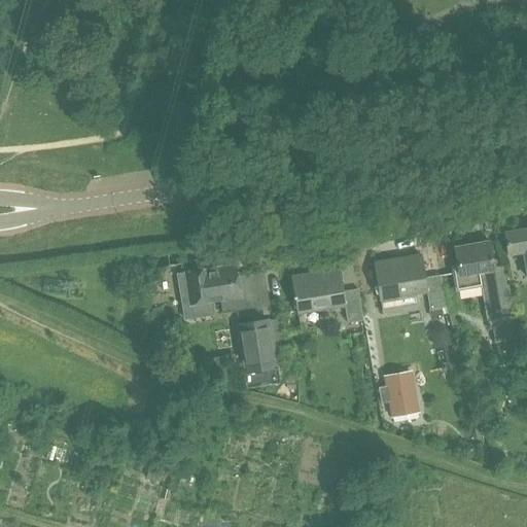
[(510,253),(526,249),(526,226),(505,231),(510,253)]
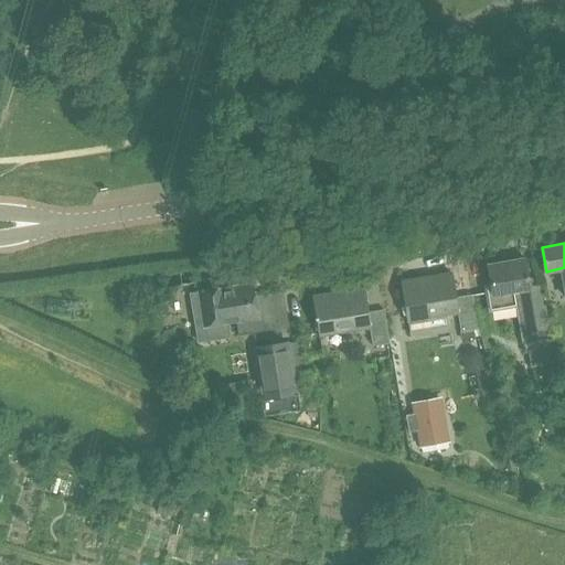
[(489,264),(492,283),(483,284),(488,311),(497,310),(516,307),(525,353),(528,352),(531,366),(554,362),(546,324),(540,284),(529,286),(524,258),(489,264)]
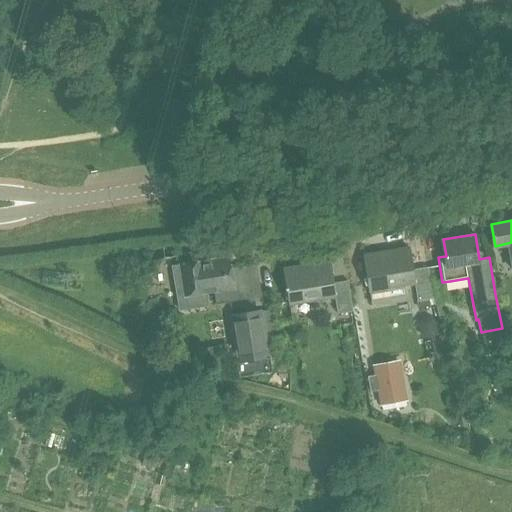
[(364,253),(371,288),(416,281),(409,245),(364,253)]
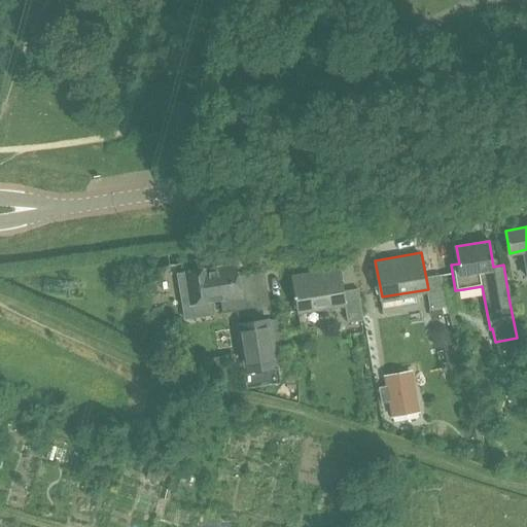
[(187,268),(187,271),(176,273),(183,318),(214,314),(212,299),(223,296),(225,311),(269,306),(264,271),(238,275),(237,262),(233,262),(231,261),(223,262),(220,265),(206,267),(206,265),(187,268)]
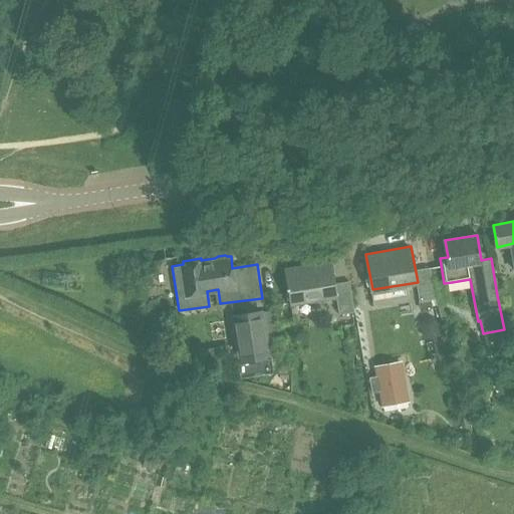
[(348,280),(334,283),(330,260),(285,268),(289,290),(278,292),(283,323),(294,321),(291,303),(336,296),(339,313),(354,310),(348,280)]
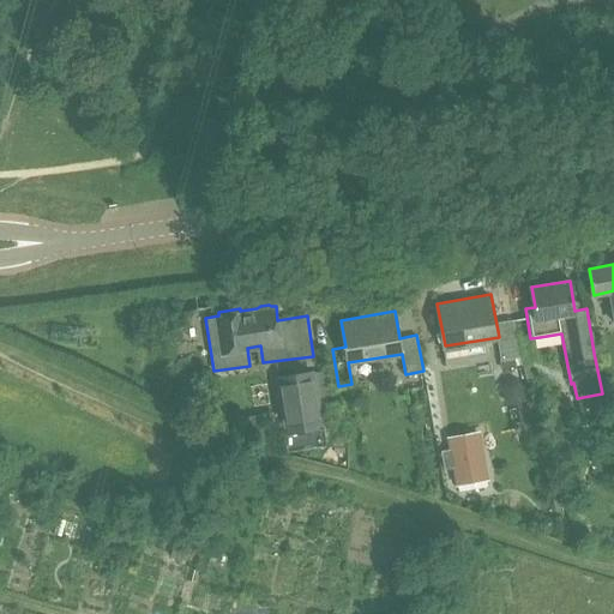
[(433,356),(435,374),(456,372),(453,353),(433,356)]
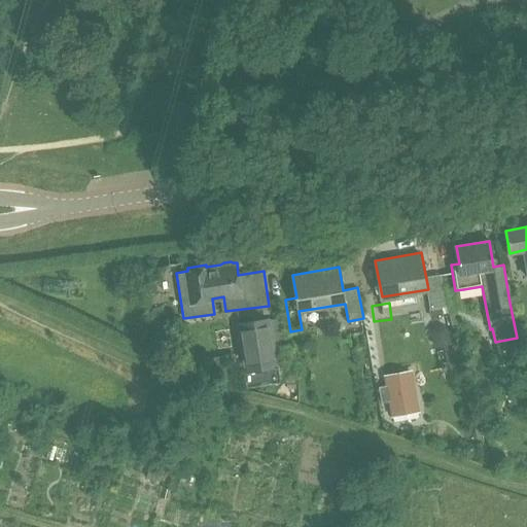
[(431,307),(429,307),(430,316),(444,314),(442,305),(431,307)]
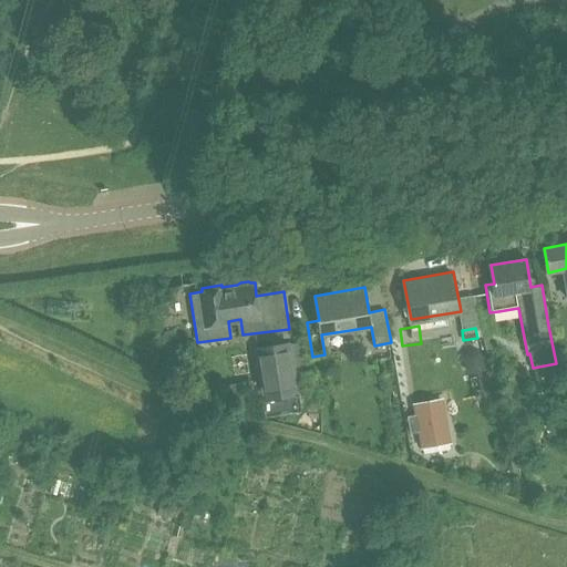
[(303,341),(289,343),(288,341),(255,348),(264,402),(298,397),(295,375),(309,372),(303,341)]
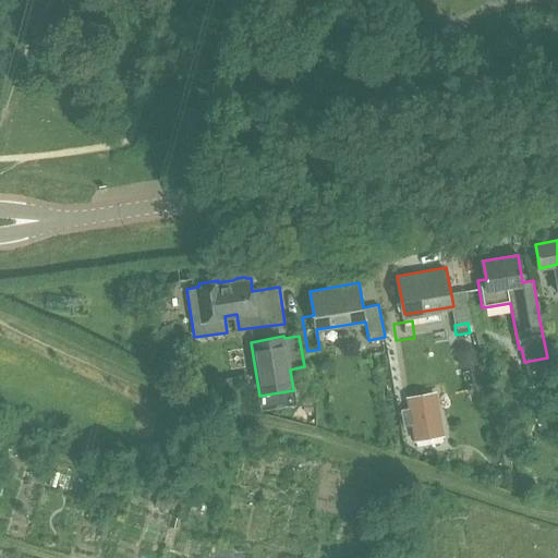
[(466,344),(459,346),(456,352),(458,363),(464,367),(472,365),(476,359),(473,348),(466,344)]
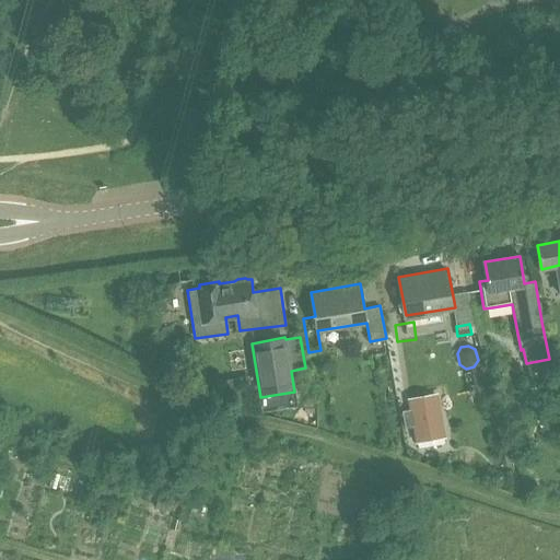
[(411,424),(415,441),(444,435),(436,393),(407,398),(408,409),(401,410),(405,426),(411,424)]
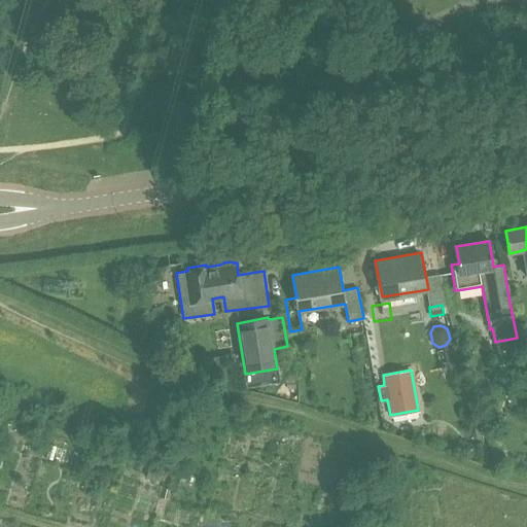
[(462,452),(472,456),(477,446),(466,442),(462,452)]
